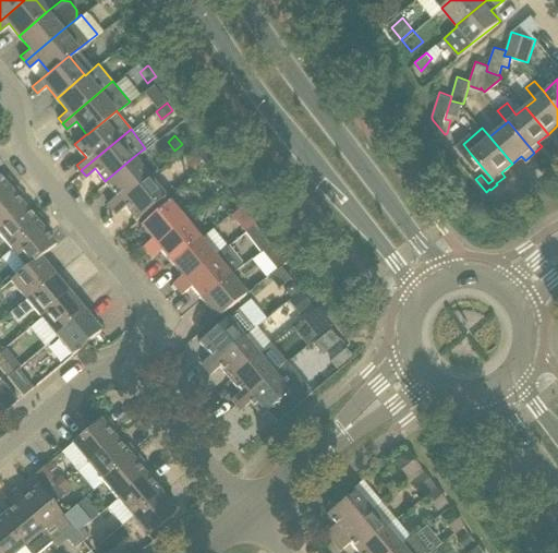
[(195,168),(204,160),(198,154),(190,161),(195,168)]
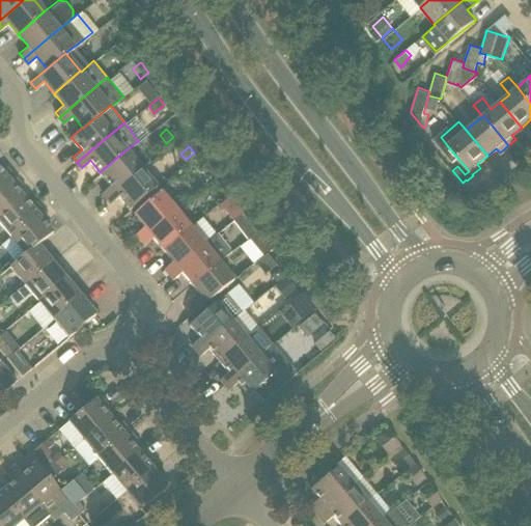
[(106,197),(141,167),(127,149),(100,172),(110,184),(102,191),(106,197)]
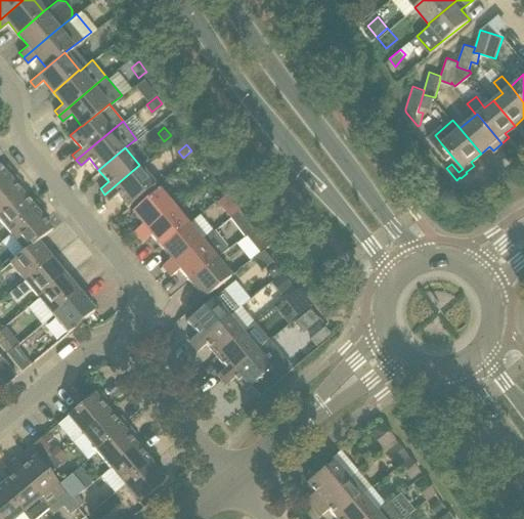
[(0,182),(13,172),(6,163),(2,167),(0,164),(0,182)]
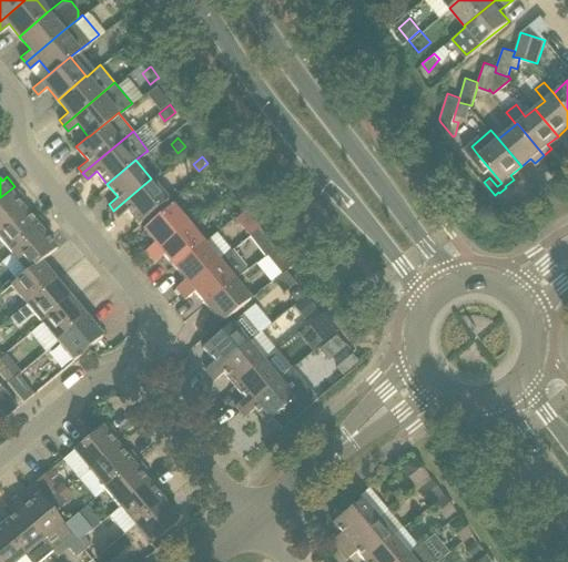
[(139,222),(168,197),(151,179),(113,211),(118,216),(128,208),(139,222)]
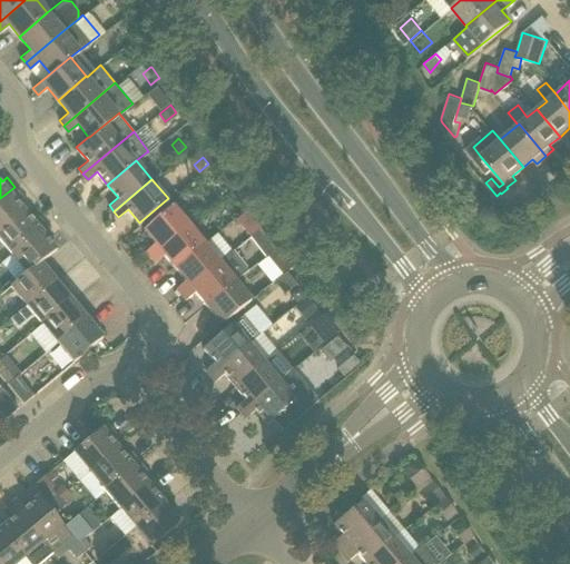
[(22,196),(15,187),(0,198),(0,228),(25,208),(17,200),(22,196)]
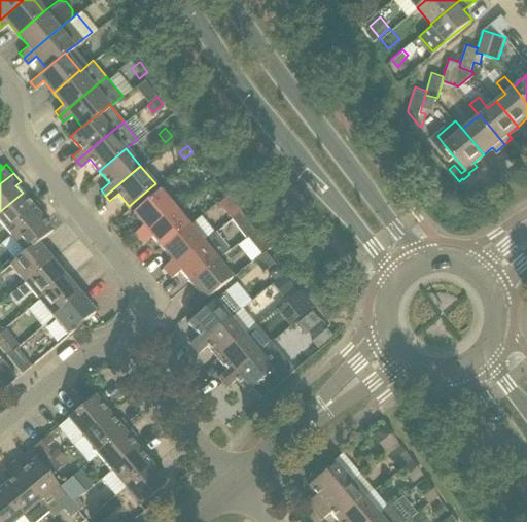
[(159,188),(133,211),(143,223),(135,231),(138,235),(174,206),(159,188)]
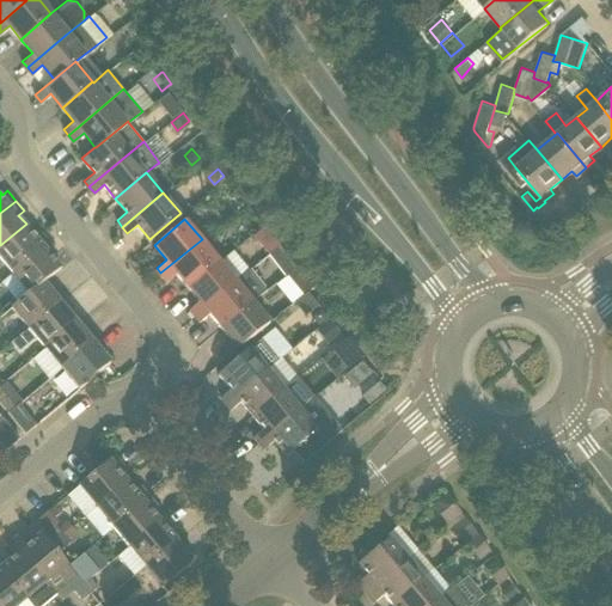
[(0,257),(11,270),(48,240),(40,230),(35,234),(26,224),(0,245),(0,257)]
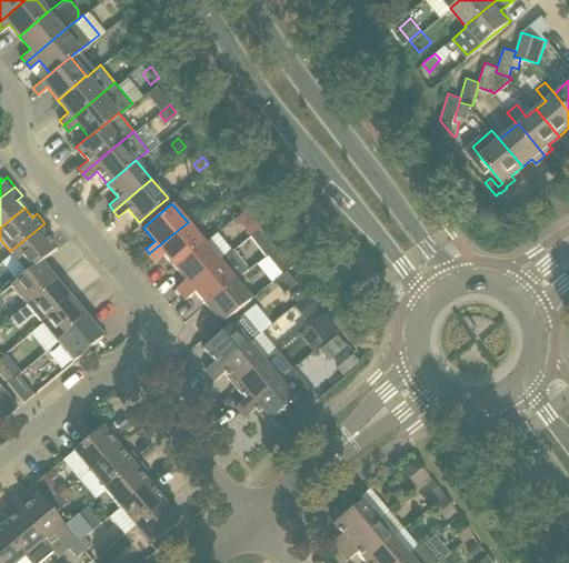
[(175,265),(203,241),(188,222),(149,253),(155,260),(165,252),(175,265)]
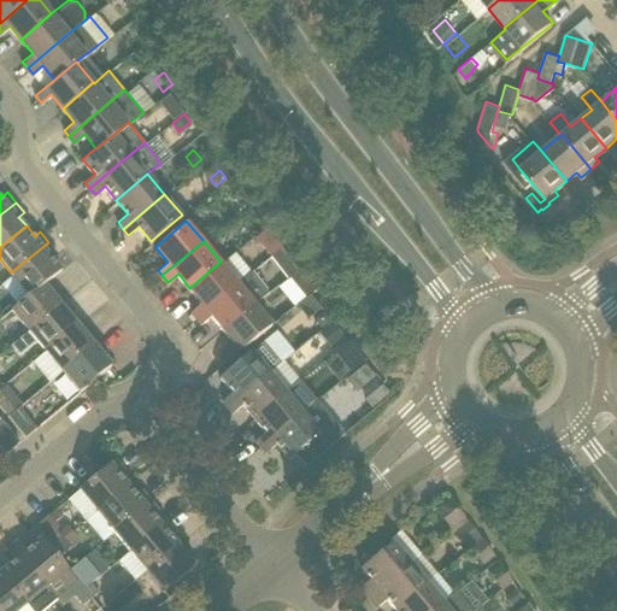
[(57,252),(48,242),(11,272),(28,293),(29,294),(42,282),(42,283),(62,268),(52,257),(57,252)]
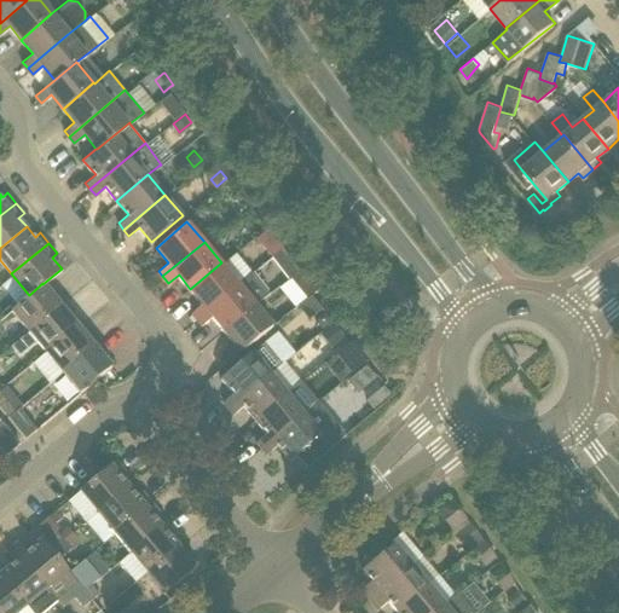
[(285,243),(272,254),(289,276),(300,266),(302,265),(285,243)]
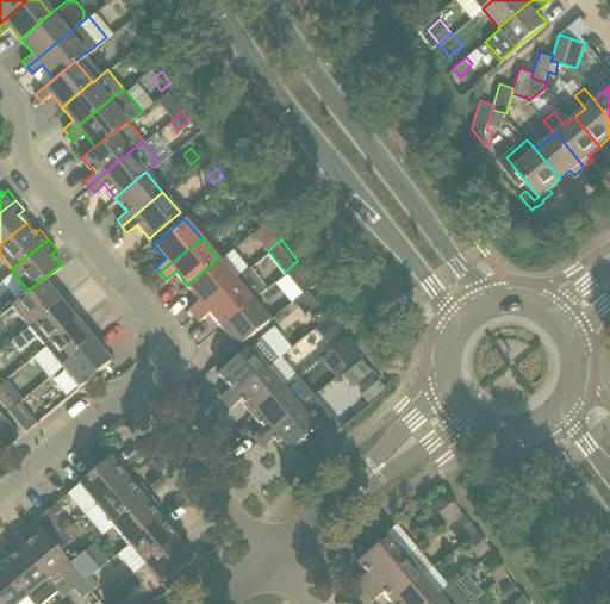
[(218,260),(218,259),(187,285),(199,299),(190,307),(193,312),(248,267),(232,248),(218,260)]
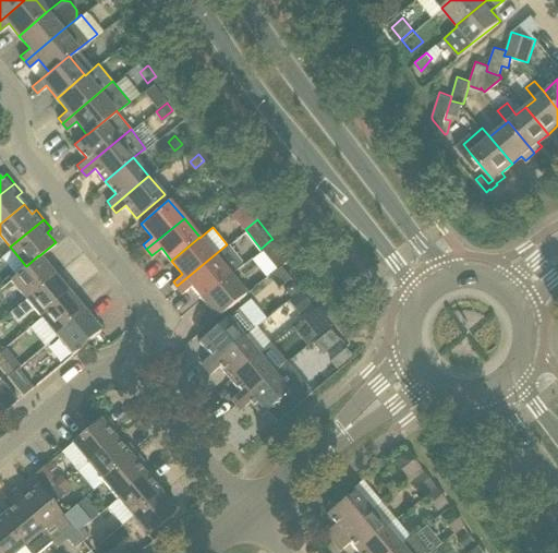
[(286,259),(270,240),(261,249),(276,267),(280,264),(286,259)]
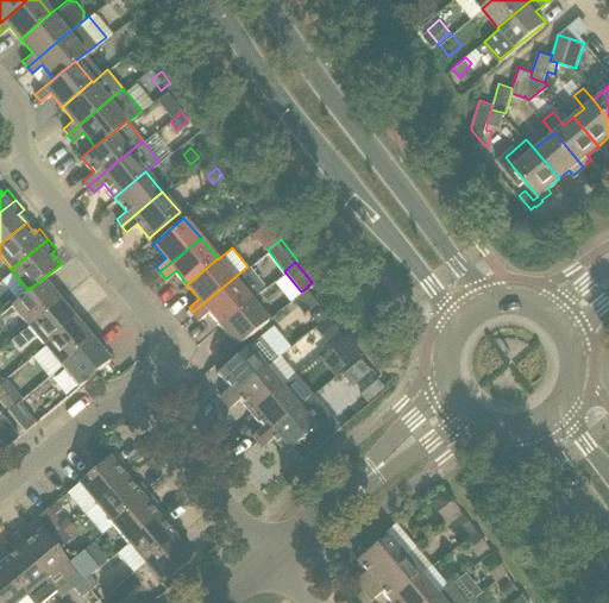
[(220,324),(251,299),(265,287),(249,265),(248,267),(193,312),(199,318),(208,309),(220,324)]
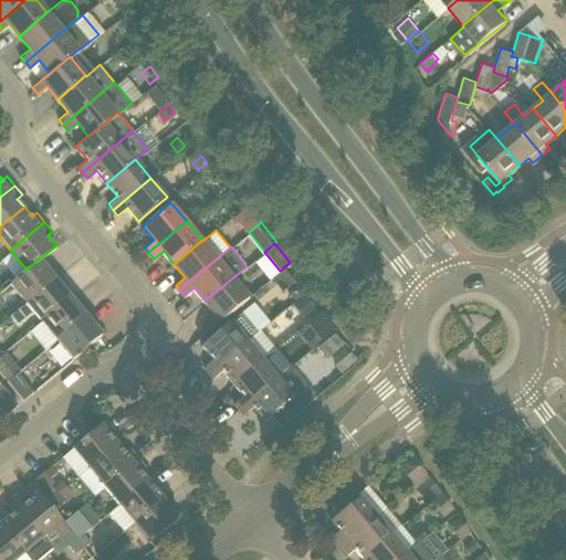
[(25,300),(60,273),(52,264),(46,268),(39,260),(39,259),(27,270),(25,268),(10,282),(25,300)]
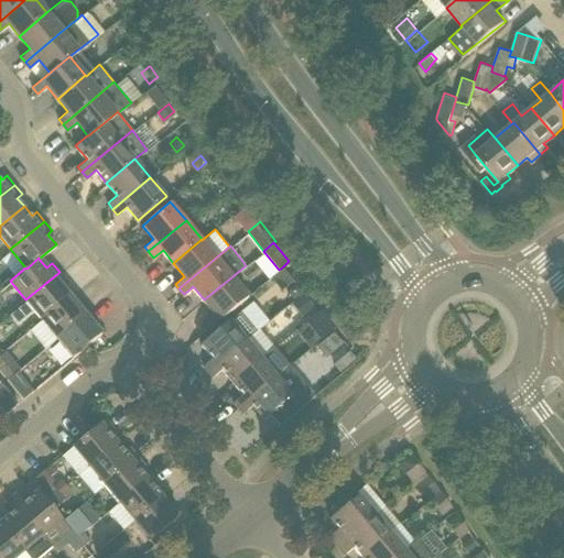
[(279,270),(272,275),(281,288),(294,279),(283,266),(279,270)]
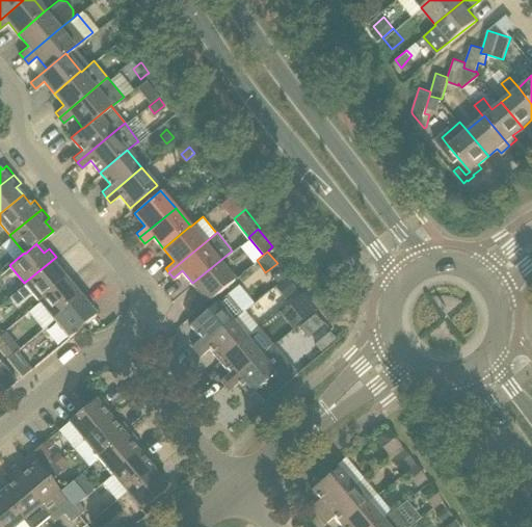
[(18,304),(31,292),(40,300),(67,279),(58,269),(63,266),(56,257),(24,283),(25,284),(10,295),(18,304)]
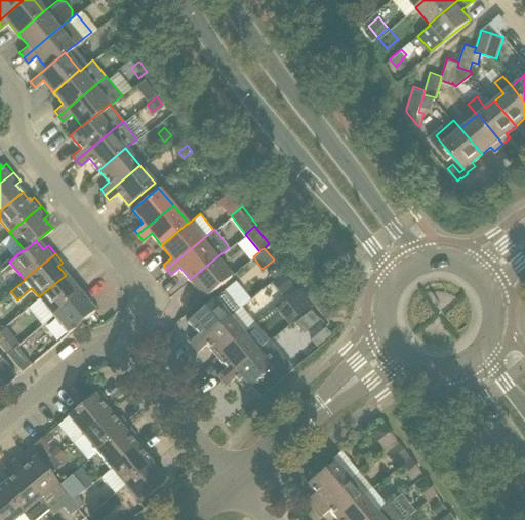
[(191,297),(196,304),(231,275),(216,257),(190,279),(199,291),(191,297)]
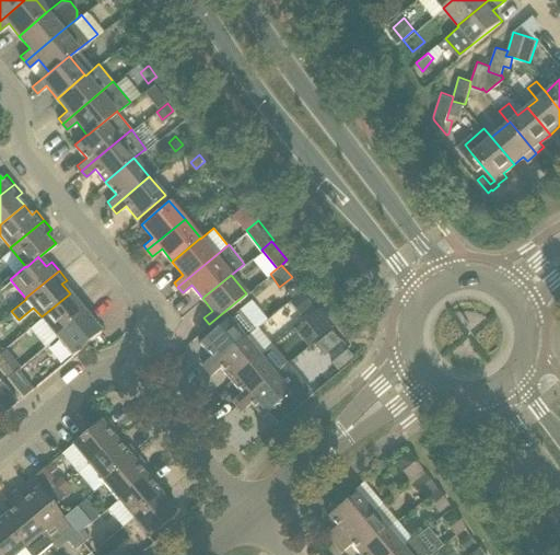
[(300,313),(312,303),(301,289),(289,299),(300,313)]
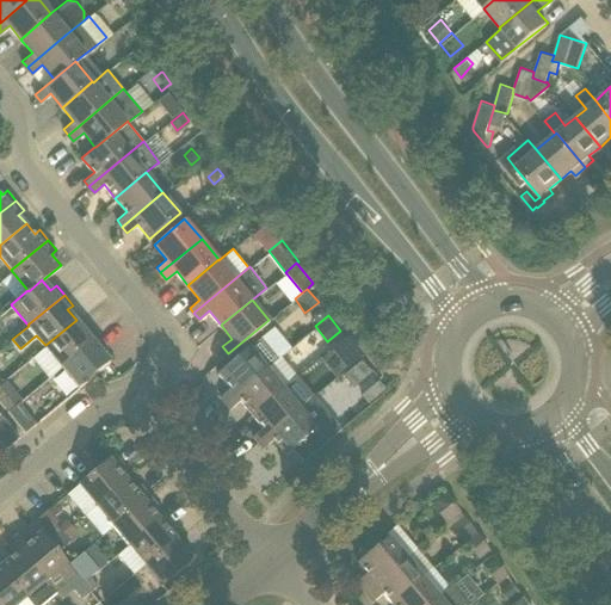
[(98,335),(90,326),(85,329),(76,320),(45,345),(62,365),(98,335)]
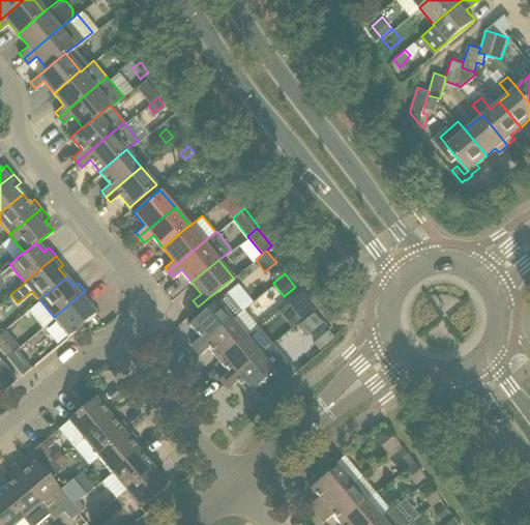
[(227,290),(215,300),(188,322),(199,336),(190,343),(195,348),(230,319),(231,319),(241,310),(227,290)]
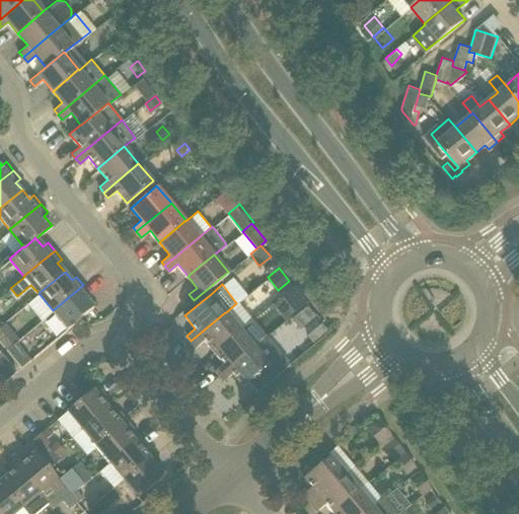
[(67,327),(82,314),(93,306),(85,296),(89,293),(83,285),(53,310),(67,327)]
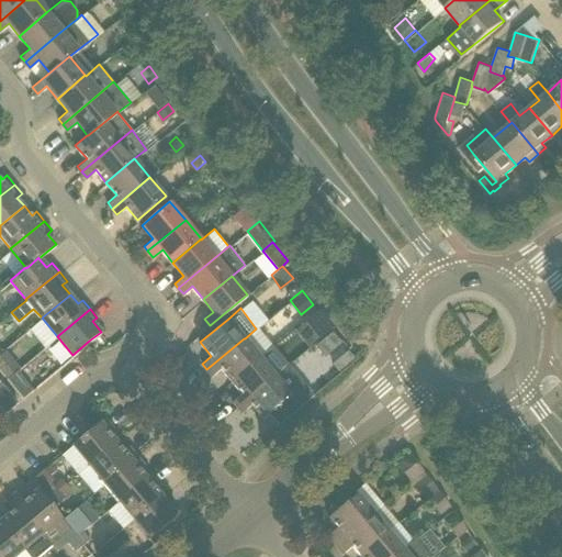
[(333,325),(318,309),(294,329),(308,345),(333,325)]
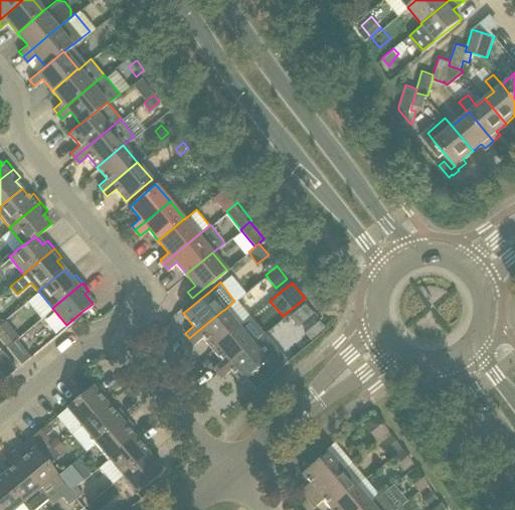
[(202,336),(211,347),(248,317),(234,301),(224,310),(223,310),(189,338),(194,343),(202,336)]
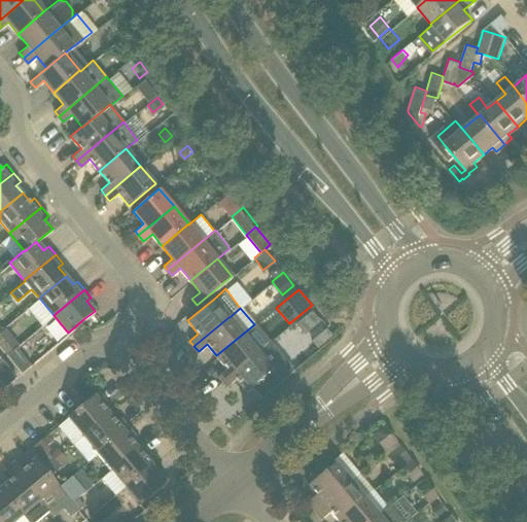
[(303,313),(300,316),(295,319),(305,328),(311,323),(303,313)]
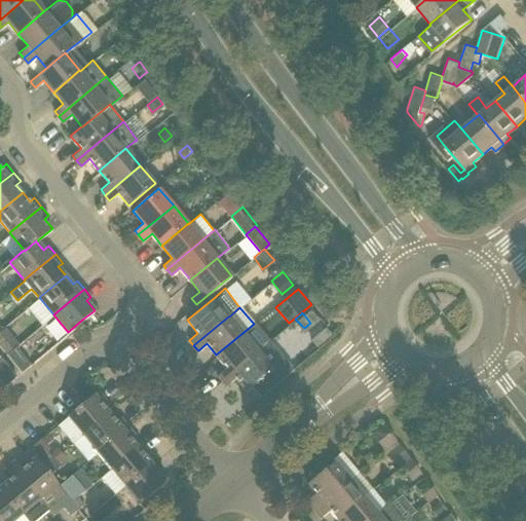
[(254,324),(216,355),(226,367),(218,374),(222,379),(268,341),(254,324)]
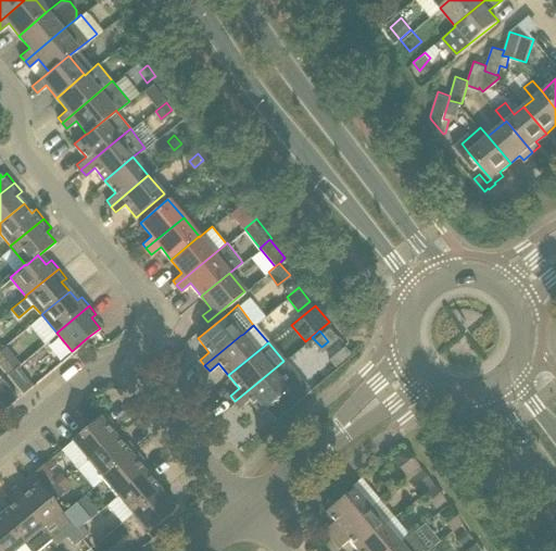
[(0,349),(0,363),(8,373),(14,367),(5,357),(0,349)]
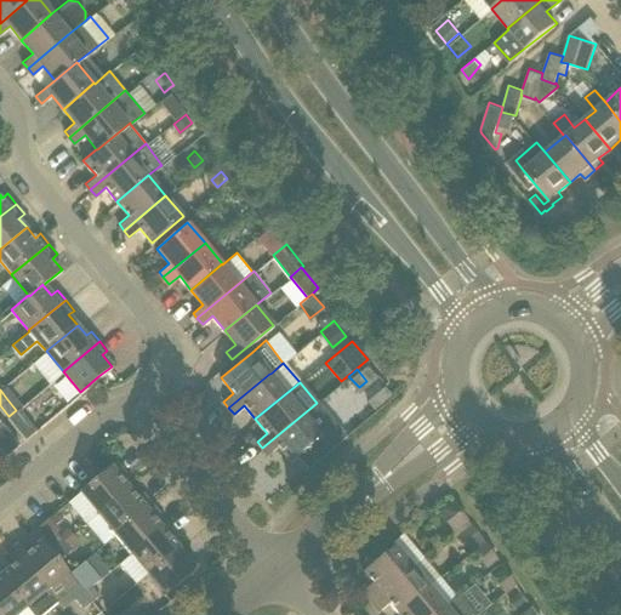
[(372,393),(368,398),(366,399),(375,409),(376,408),(381,403),(372,393)]
